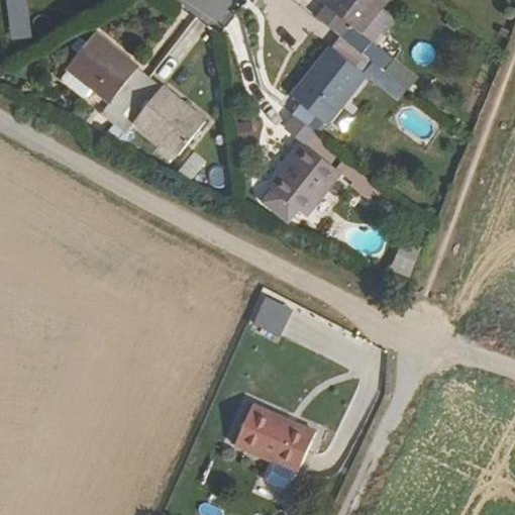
[(6,0),(1,0),(3,41),(25,39),(22,0),(6,0)]
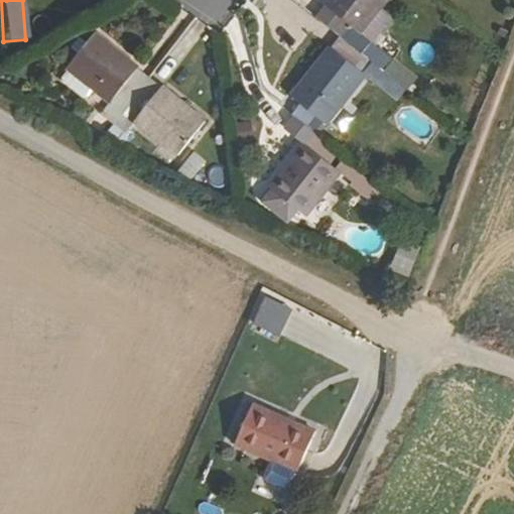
[(349,26),(341,37),(384,73),(393,62),(360,35),(386,0),(332,0),(327,8),(349,26)]
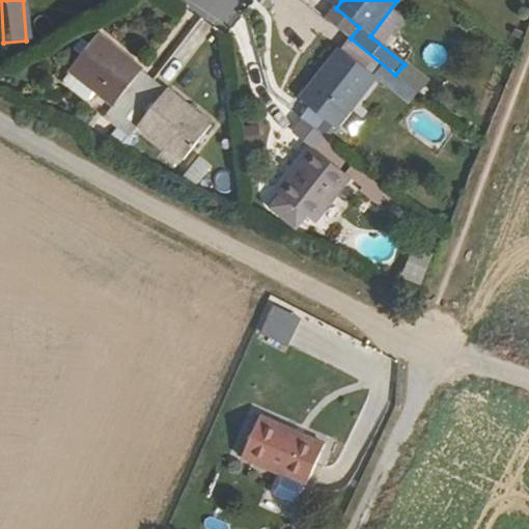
[(104,117),(116,128),(154,81),(98,34),(70,71),(72,73),(96,92),(113,105),(104,117)]
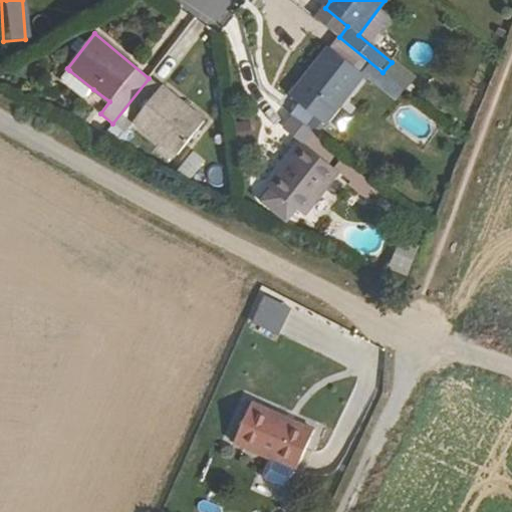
[(396,101),(405,90),(382,72),(339,37),(291,97),(324,125),(364,77),(396,101)]
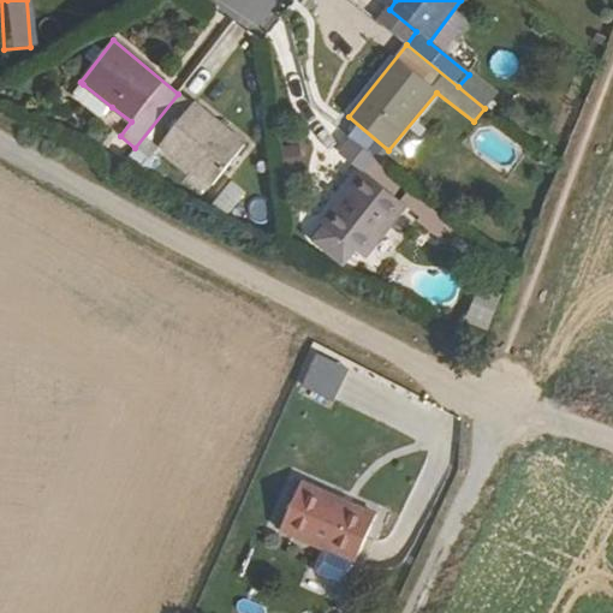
[(105,117),(112,107),(83,84),(76,94),(76,100),(100,117),(105,117)]
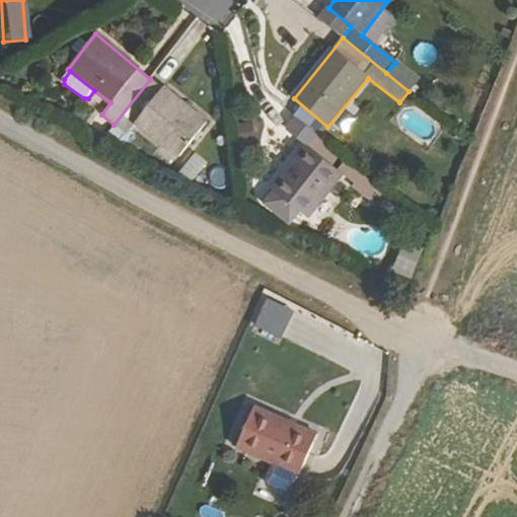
[(150,79),(114,125),(126,135),(136,122),(178,157),(205,123),(150,79)]
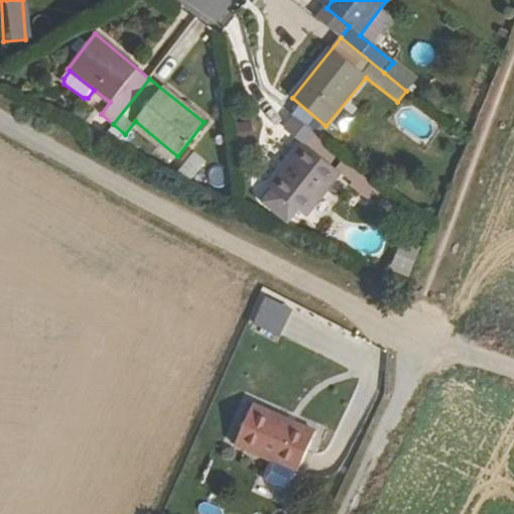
[(248,144),(249,123),(233,123),(232,143),(248,144)]
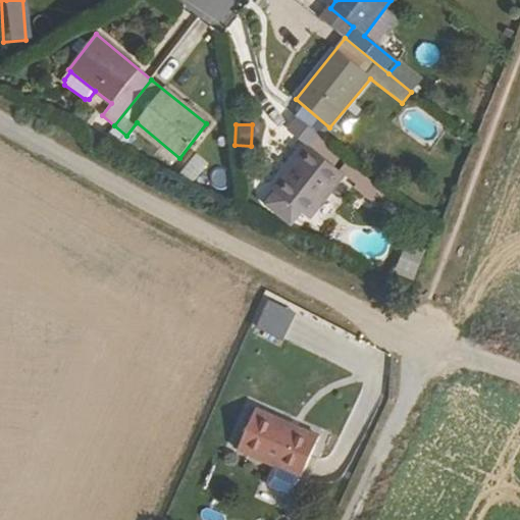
[(331,167),(342,155),(317,137),(274,191),(278,195),(305,216),(308,220),(343,176),(370,198),(376,189),(346,163),(339,172),(331,167)]
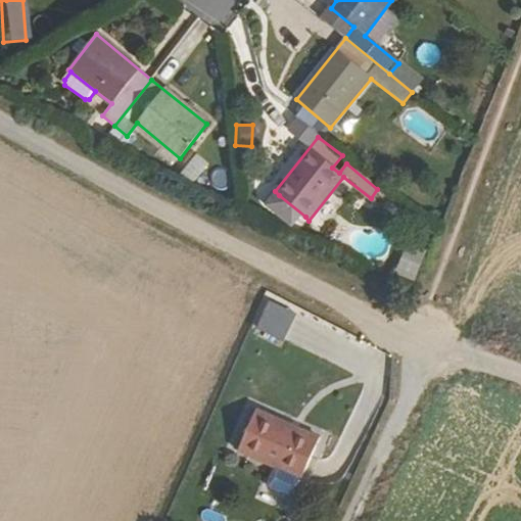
[(178,172),(190,183),(205,166),(194,154),(178,172)]
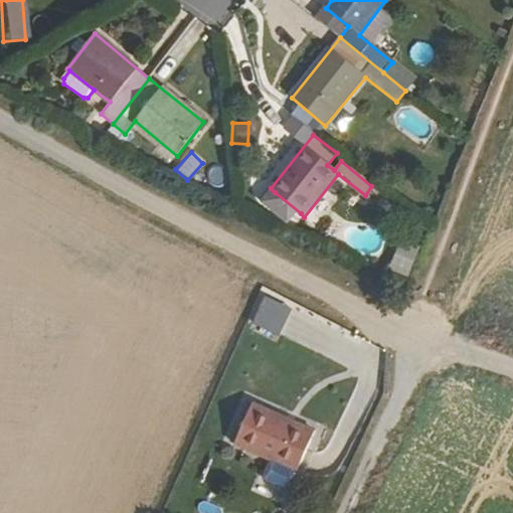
[(221,187),(227,172),(209,166),(204,181),(221,187)]
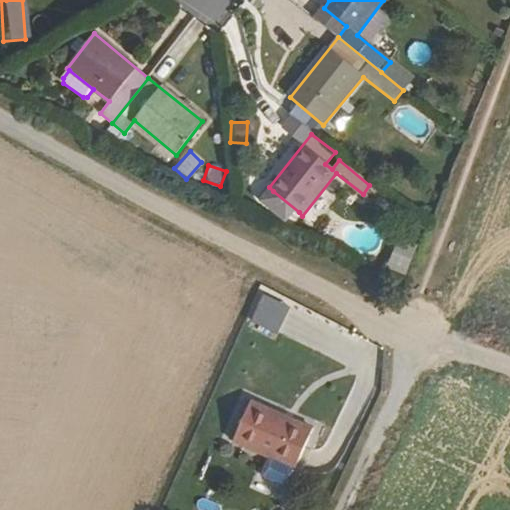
[(290,224),(299,212),(273,191),(264,203),(290,224)]
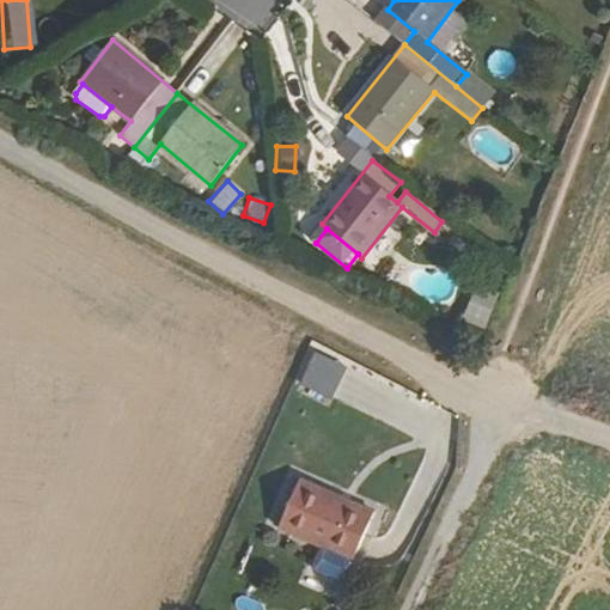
[(461,324),(486,328),(490,293),(465,290),(461,324)]
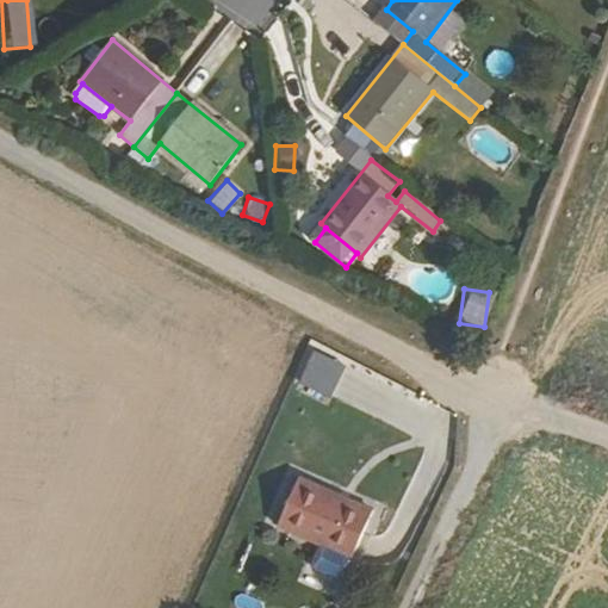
[(326,401),(341,368),(308,353),(292,385),(326,401)]
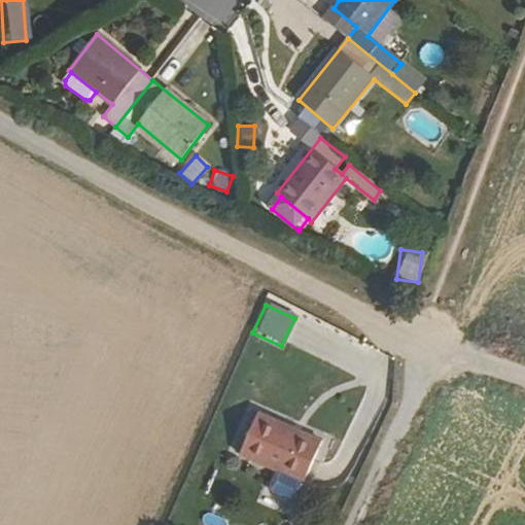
[(245,407),(260,373),(257,372),(241,403),(245,407)]
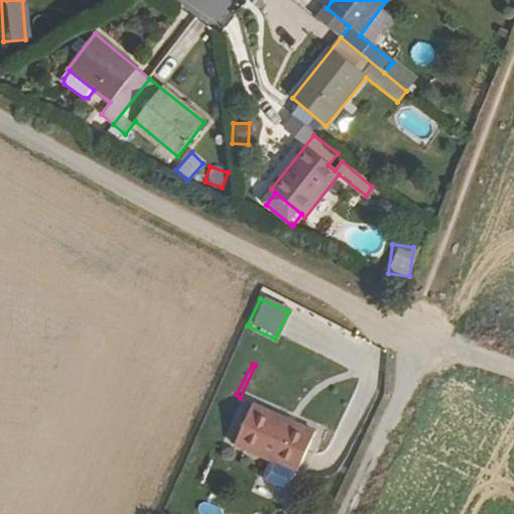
[(334,404),(255,365),(240,398),(273,415),(263,433),(306,456),(334,404)]
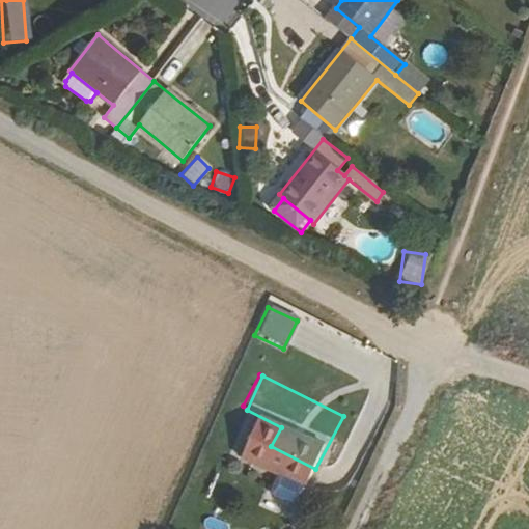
[(286,520),(299,489),(270,477),(257,508),(286,520)]
